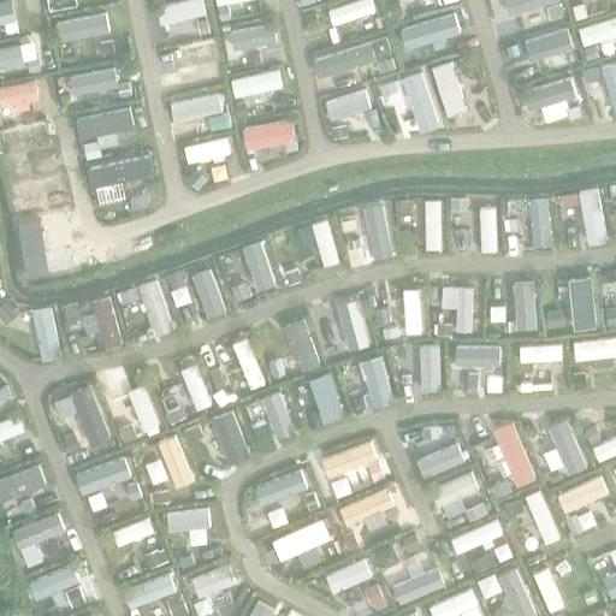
[(0,0),(0,13),(16,11),(13,0),(0,0)]
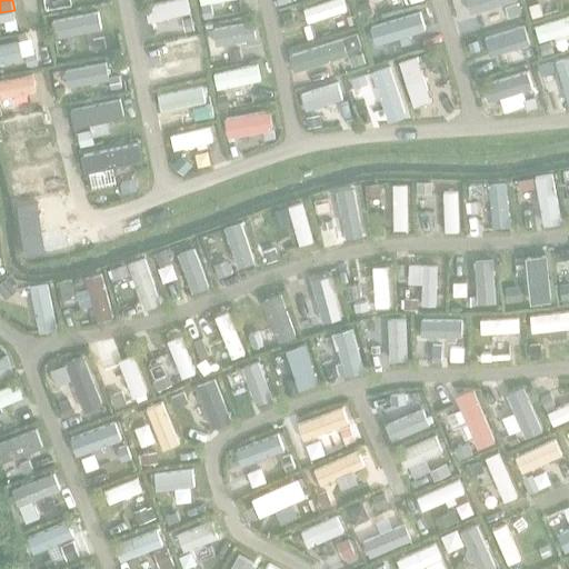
[(150,17),(190,8),(188,0),(155,0),(147,2),(150,17)]
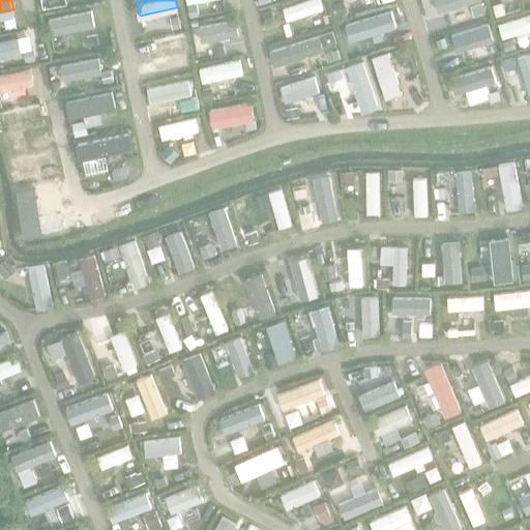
[(323,4),(321,0),(298,0),(292,2),(296,13),(323,4)]
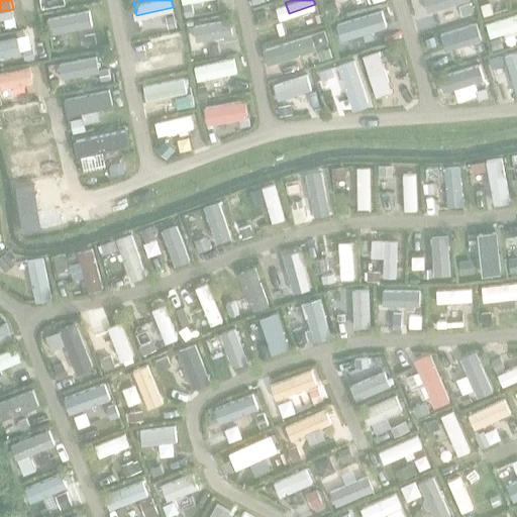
[(426,0),(429,8),(455,0),(426,0)]
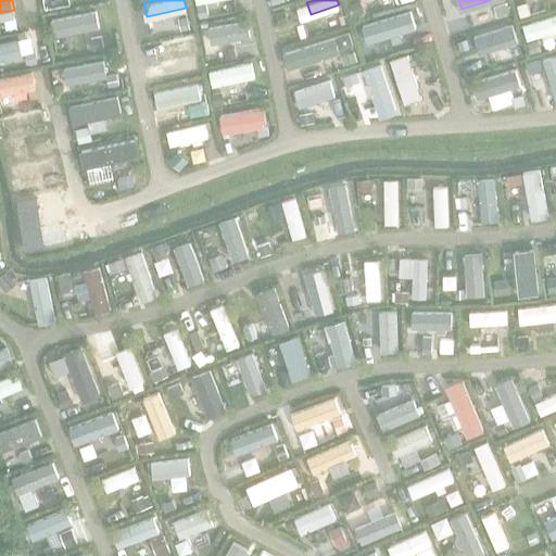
[(417,24),(413,8),(367,22),(371,37),(417,24)]
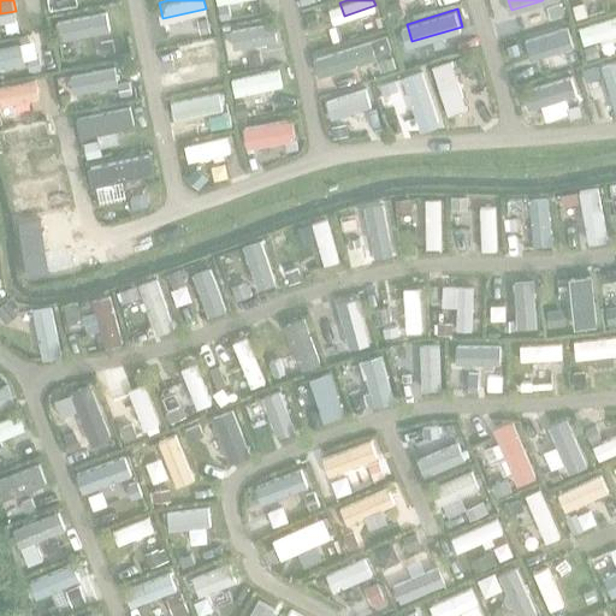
[(125,51),(118,15),(105,17),(110,41),(92,45),(94,59),(112,57),(111,53),(125,51)]
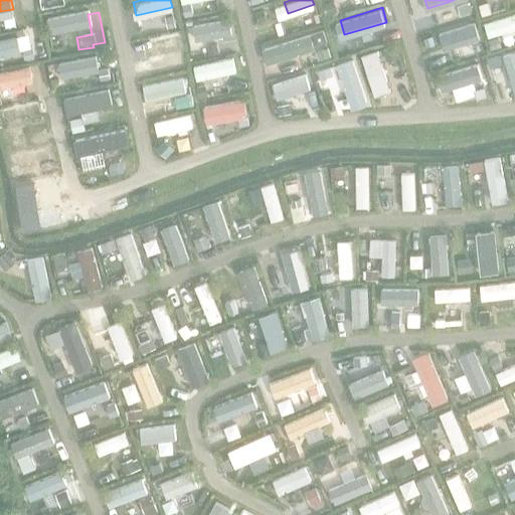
[(514,27),(514,13),(485,22),(489,36),(514,27)]
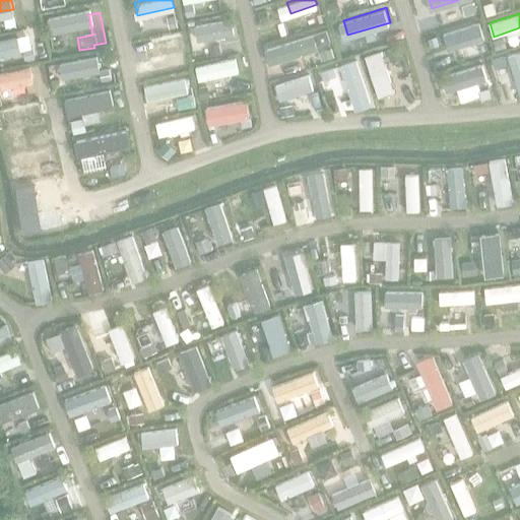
[(230,17),(198,23),(200,36),(218,33),(219,38),(231,36),(230,29),(232,29),(230,17)]
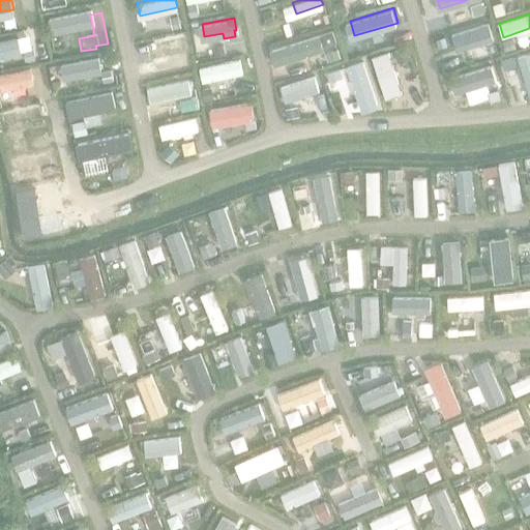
[(492,34),(489,22),(453,32),(458,45),(478,38),(480,41),(487,40),(486,36),(492,34)]
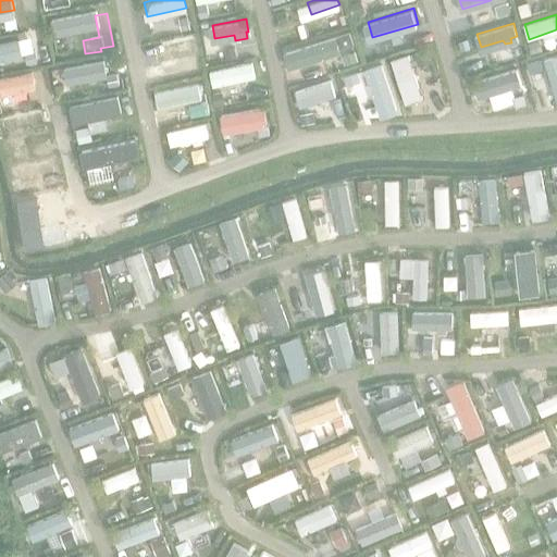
[(78,54),(73,27),(61,29),(63,39),(56,40),(58,50),(64,49),(65,57),(78,54)]
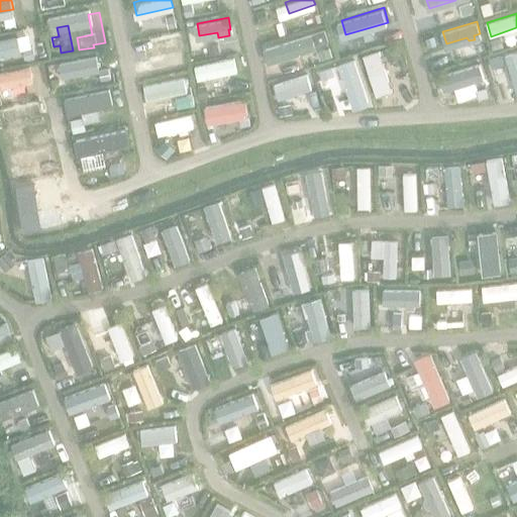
[(0,52),(25,45),(21,32),(0,36),(0,52)]
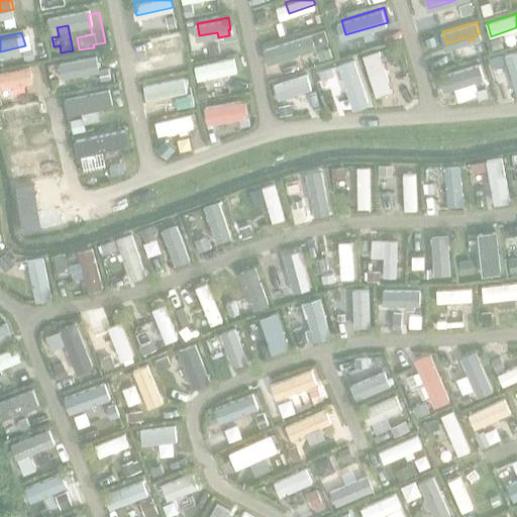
[(269,62),(312,48),(308,33),(265,47),(269,62)]
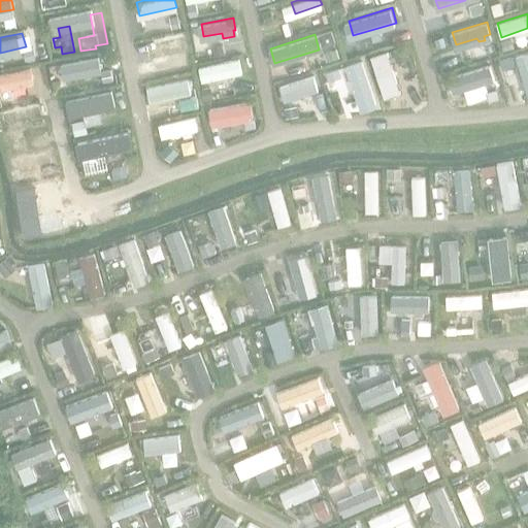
[(151,57),(185,50),(183,35),(149,41),(151,57)]
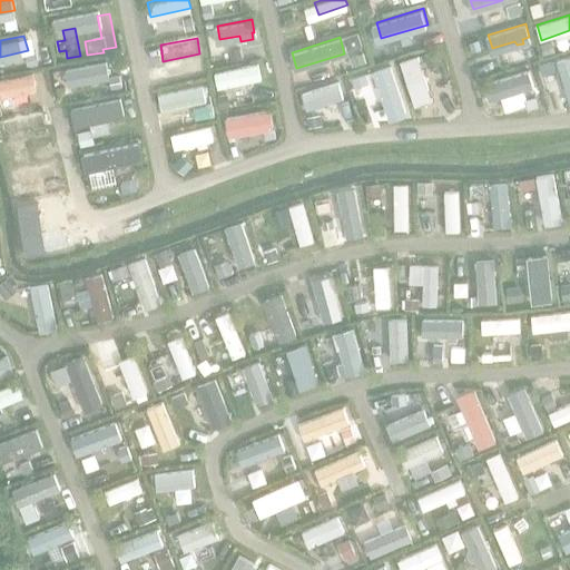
[(432,100),(418,55),(400,60),(415,106),(432,100)]
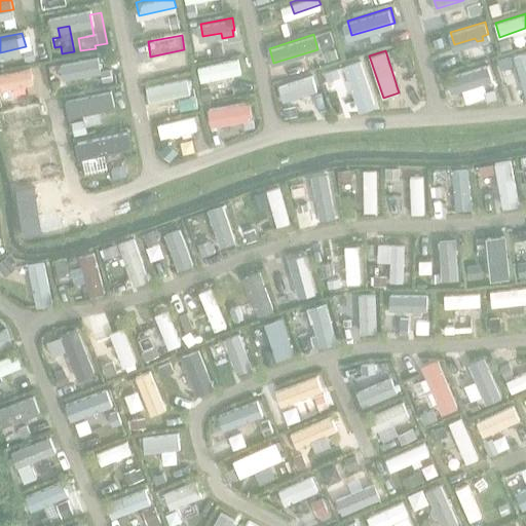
[(64,77),(98,70),(95,54),(61,62),(64,77)]
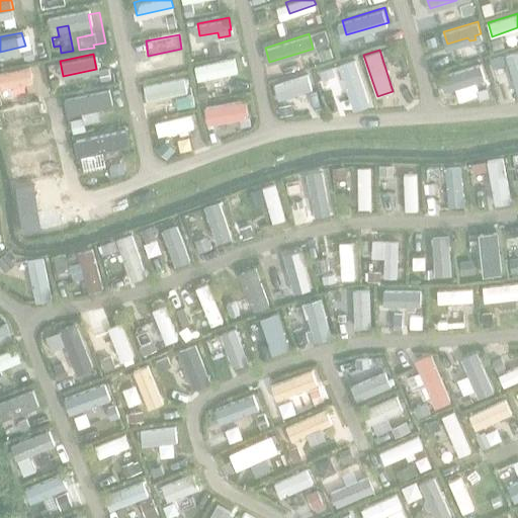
[(511,83),(503,55),(492,58),(500,86),(511,83)]
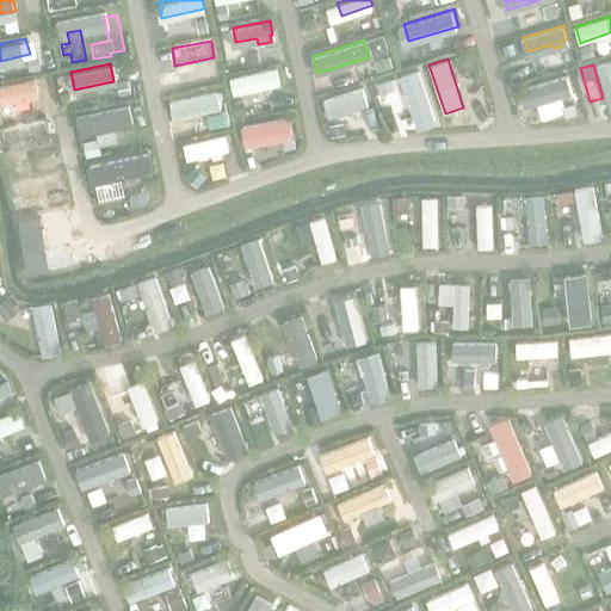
[(279,85),(276,68),(229,78),(233,94),(279,85)]
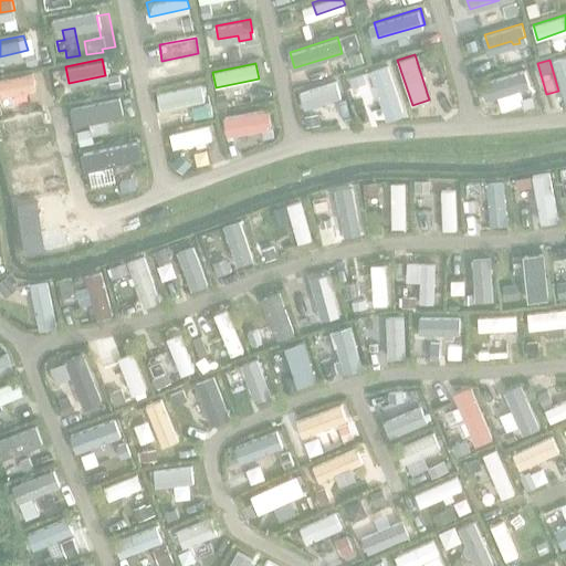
[(404,114),(388,65),(369,71),(386,119),(404,114)]
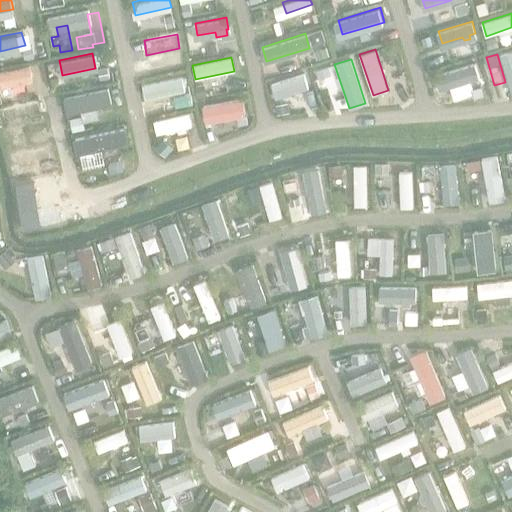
[(437,88),(479,74),(474,60),(432,73),(437,88)]
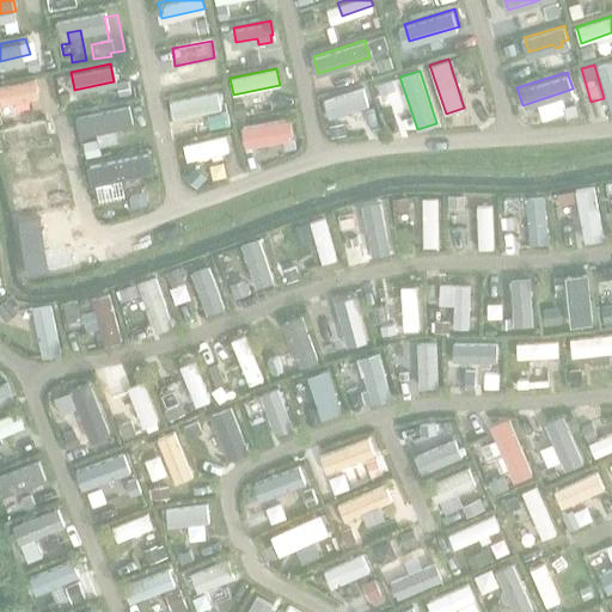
[(38,96),(36,79),(0,85),(0,103),(17,101),(18,106),(29,104),(28,98),(38,96)]
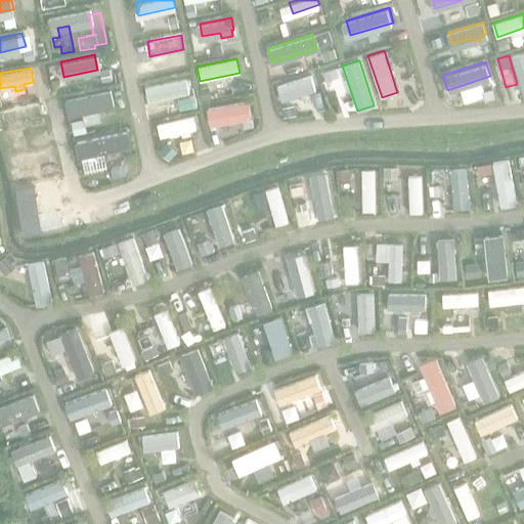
[(317,88),(313,74),(279,83),(284,97),(317,88)]
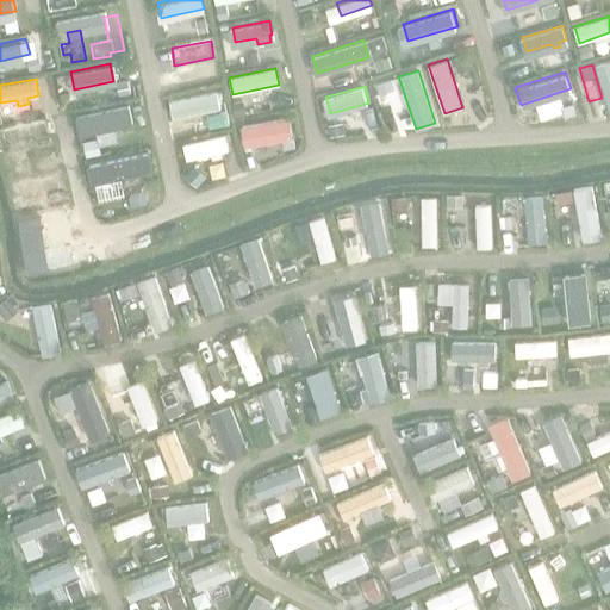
[(224,101),(222,88),(175,98),(178,111),(224,101)]
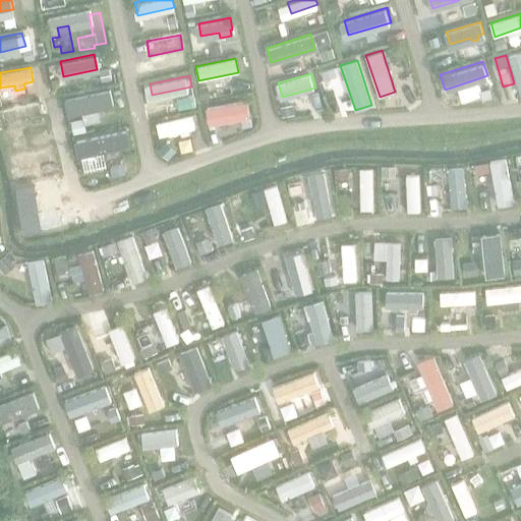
[(74,110),(118,101),(116,87),(71,96),(74,110)]
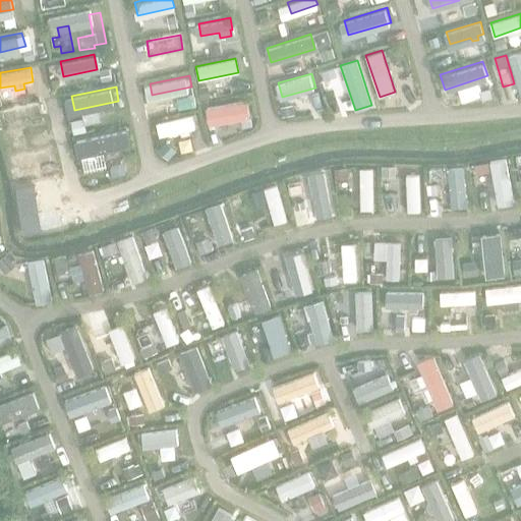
[(249,110),(247,98),(203,106),(206,118),(227,114),(227,118),(236,117),(235,113),(249,110)]
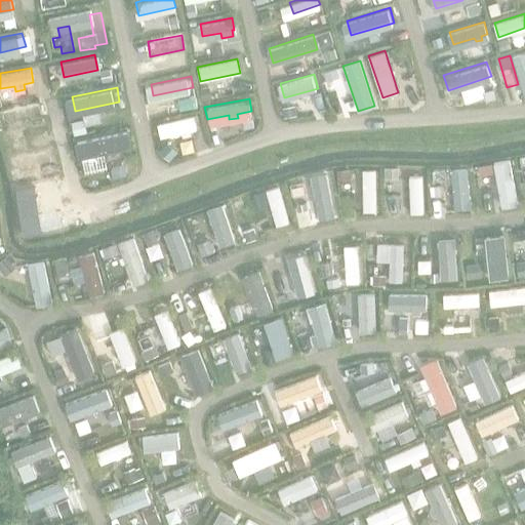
[(38,103),(0,112),(0,115),(2,124),(24,119),(26,125),(35,123),(33,117),(41,116),(38,103)]
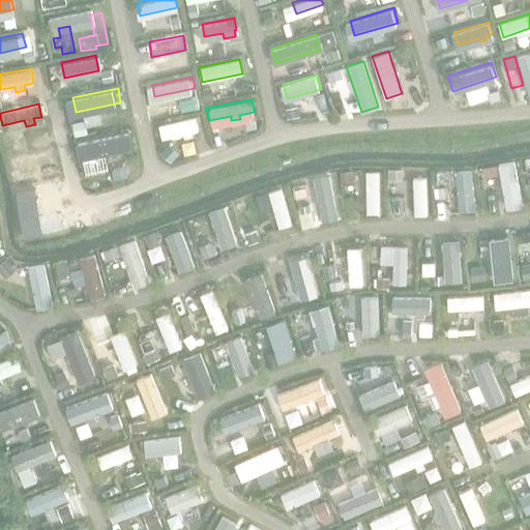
[(199,129),(195,117),(159,125),(163,139),(185,133),(186,137),(193,136),(192,131),(199,129)]
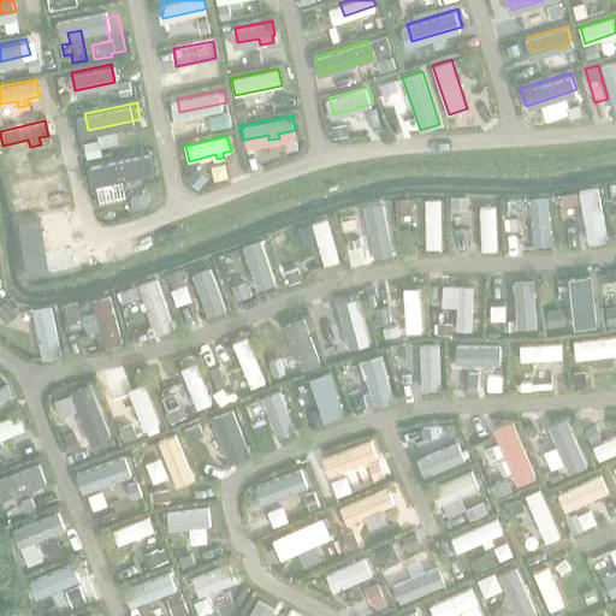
[(92,185),(154,172),(150,154),(88,167),(92,185)]
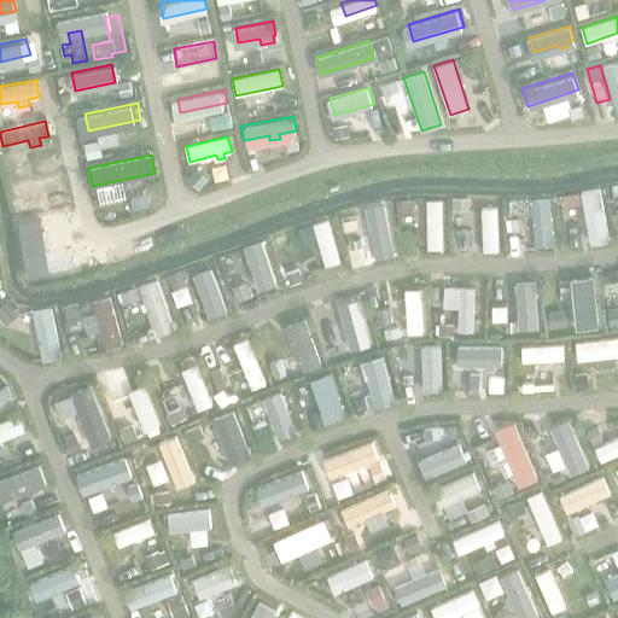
[(60,194),(57,176),(11,186),(15,203),(44,197),(45,207),(53,205),(52,196),(60,194)]
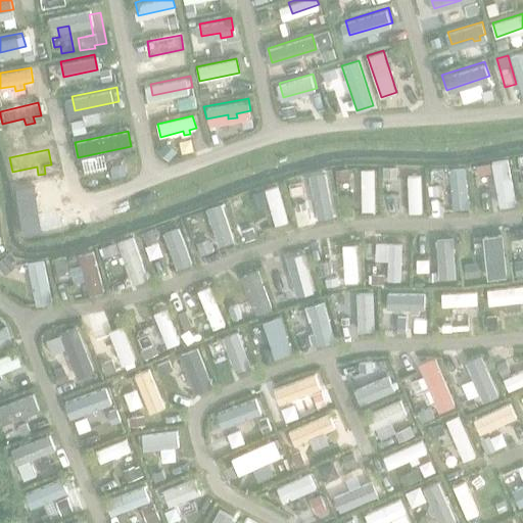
[(516,198),(510,163),(497,165),(504,200),(516,198)]
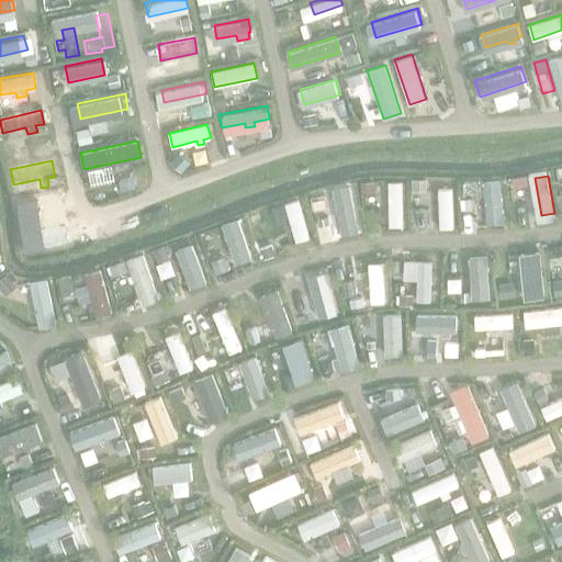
[(402,225),(402,181),(389,181),(389,225),(402,225)]
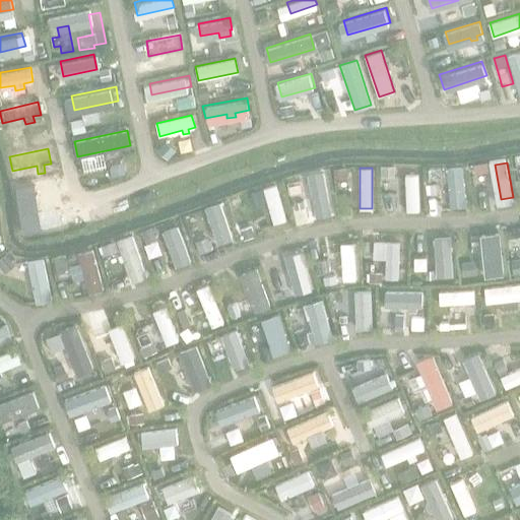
[(466,203),(463,168),(452,169),(455,204),(466,203)]
